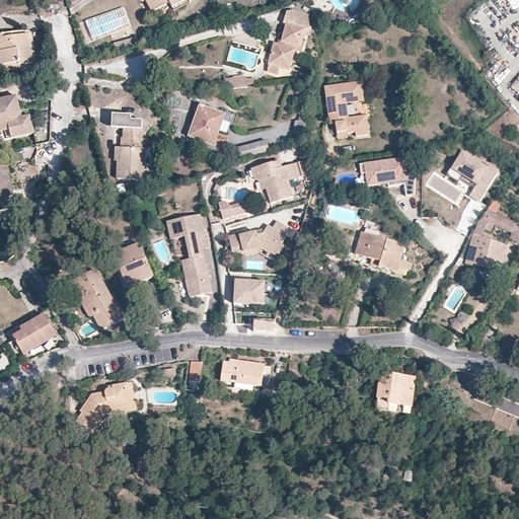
[(146,0),(153,12),(170,3),(172,8),(180,4),(187,0),(146,0)]
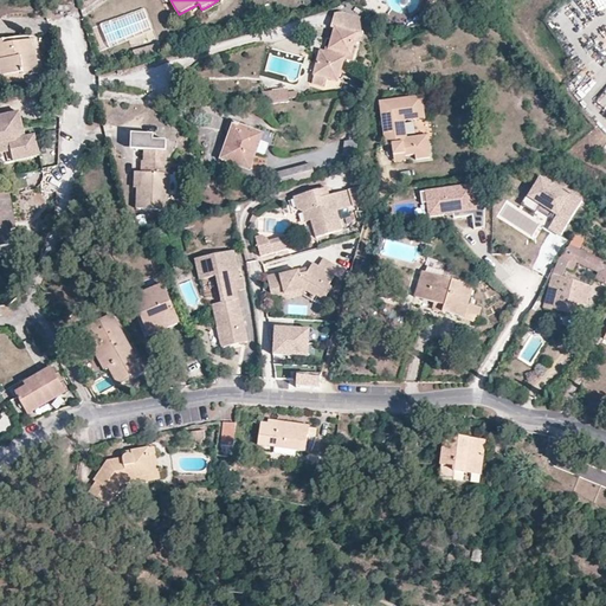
[(434,5),(429,12),(434,18),(440,11),(434,5)]
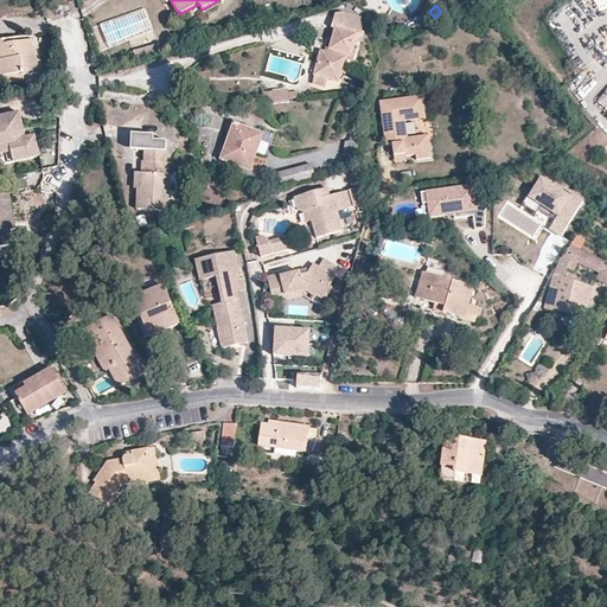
[(336,29),(333,39),(330,48),(328,53),(325,52),(321,51),(317,69),(328,72),(327,77),(338,81),(345,58),(342,57),(343,52),(346,53),(351,55),(357,34),(364,36),(360,18),(346,13),(334,18),(333,23),(332,27),(336,29)]
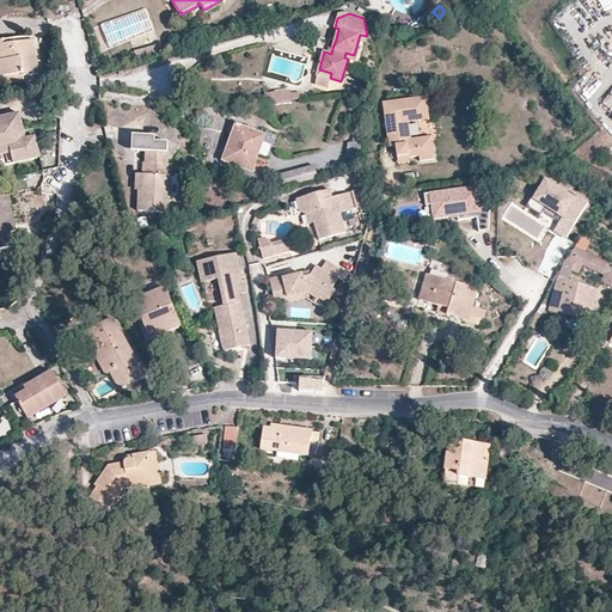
[(0,84),(1,85),(1,78),(23,74),(23,77),(24,75),(38,74),(35,54),(32,40),(7,44),(6,40),(0,40),(0,84)]
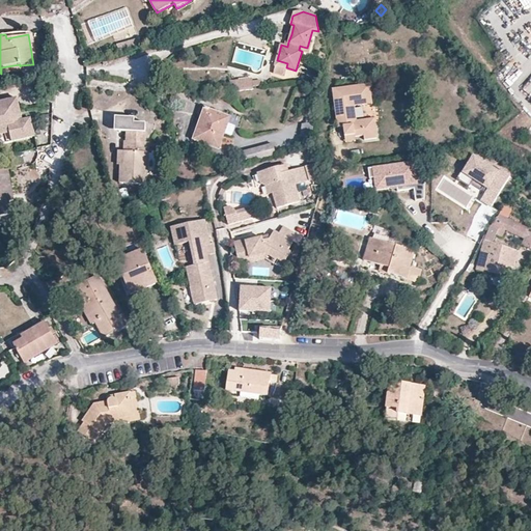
[(112,46),(114,56),(137,49),(134,39),(112,46)]
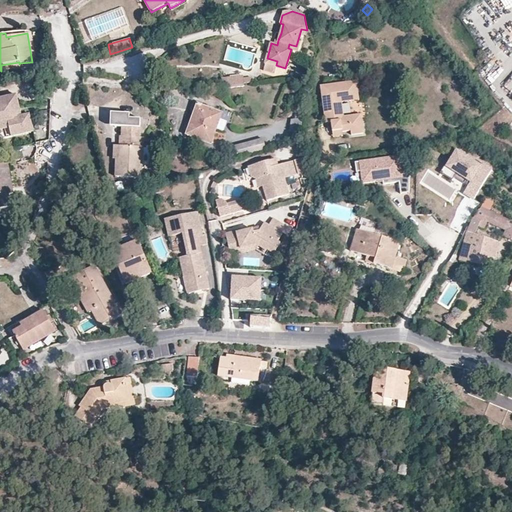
[(19,64),(19,62),(1,65),(1,71),(20,67),(20,63),(19,64)]
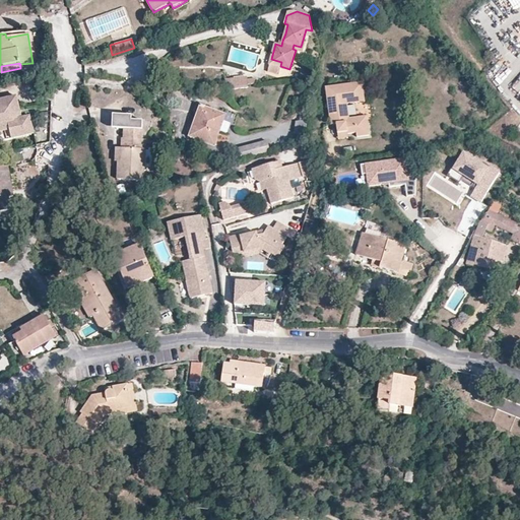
[(226,89),(248,87),(248,85),(247,81),(247,79),(225,82),(226,89)]
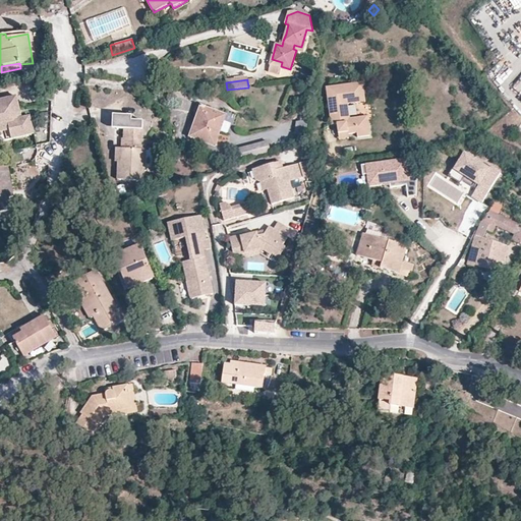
[(349,120),(348,116),(346,102),(346,98),(366,96),(364,79),(333,83),(328,83),(332,122),(339,121),(340,131),(350,130),(350,132),(358,131),(359,135),(371,134),(370,118),(349,120)]
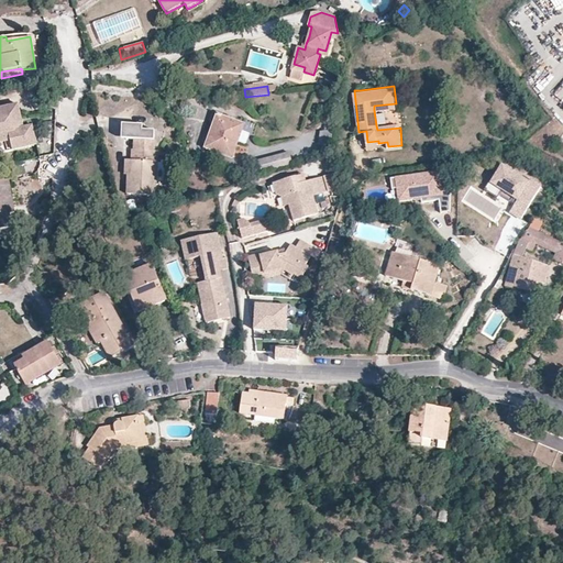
[(0,143),(1,143),(3,153),(37,143),(33,124),(28,125),(23,127),(20,128),(13,125),(15,120),(21,119),(17,105),(4,109),(8,119),(0,120),(0,143)]
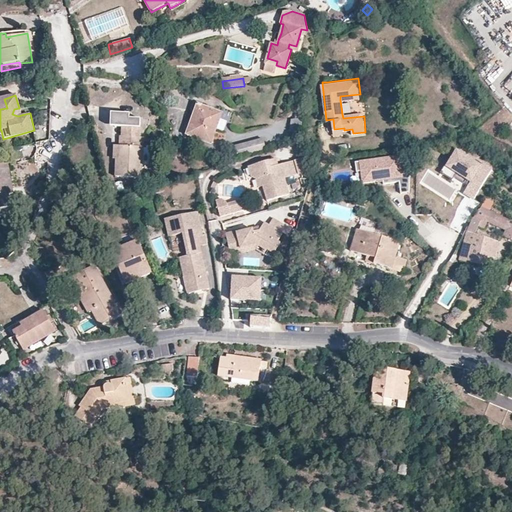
[(201,105),(198,104),(190,124),(194,125),(195,122),(201,105)]
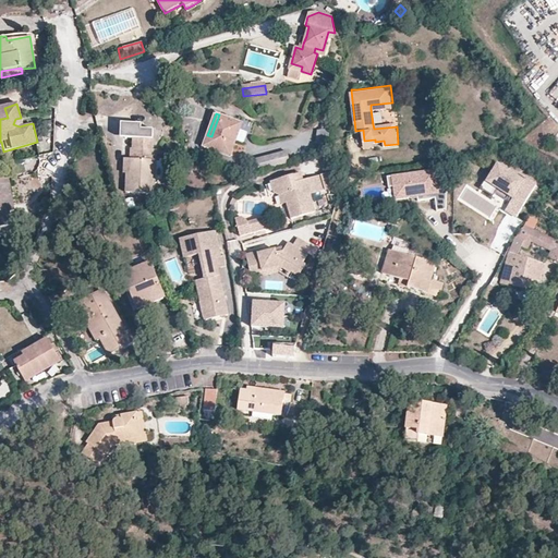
[(203,146),(230,157),(242,123),(229,118),(219,114),(213,133),(211,136),(207,135),(207,134),(203,146)]
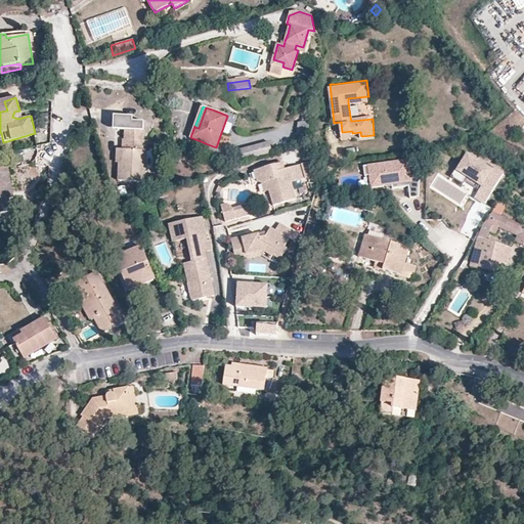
[(18,119),(22,118),(19,111),(14,112),(12,117),(18,119)]
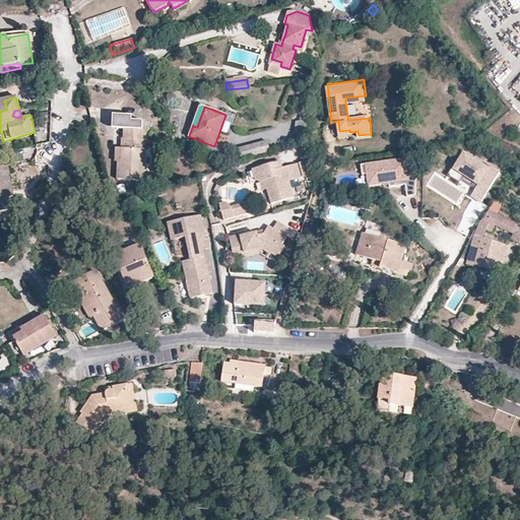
[(123,139),(123,148),(122,154),(122,163),(118,161),(117,180),(143,181),(145,140),(143,140),(144,122),(132,122),(132,117),(118,116),(117,130),(124,130),(131,130),(130,139),(124,139),(123,139)]
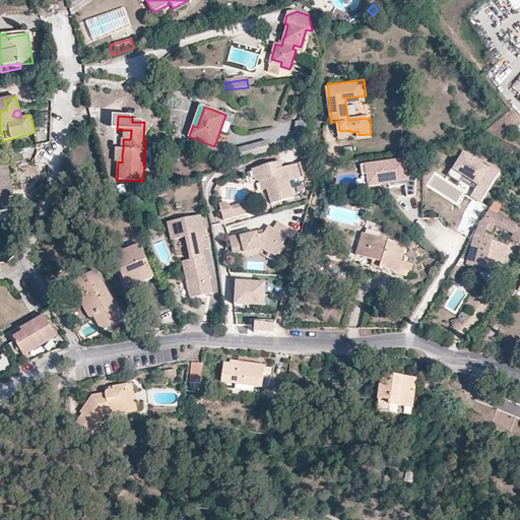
[(308,116),(301,116),(297,144),(304,144),(308,116)]
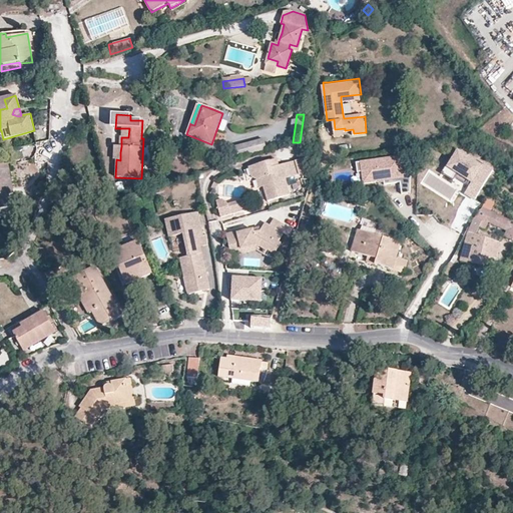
[(234,146),(237,156),(266,149),(263,139),(234,146)]
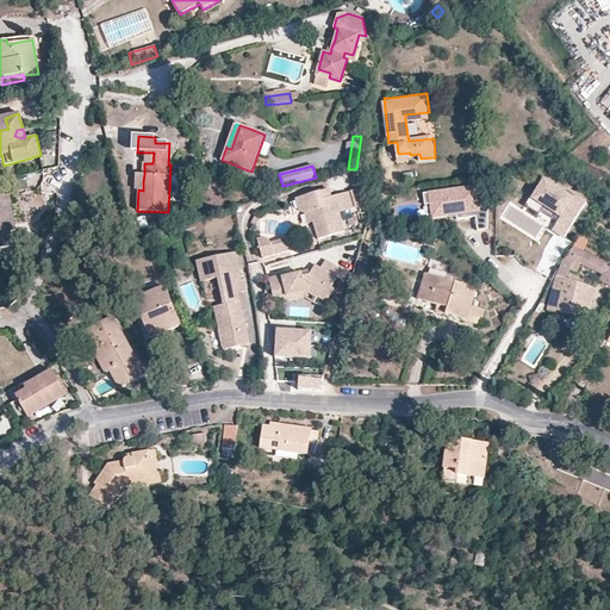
[(572,199),(542,181),(531,199),(545,206),(541,211),(553,218),(555,213),(560,217),(553,229),(565,236),(586,201),(574,194),(572,199)]
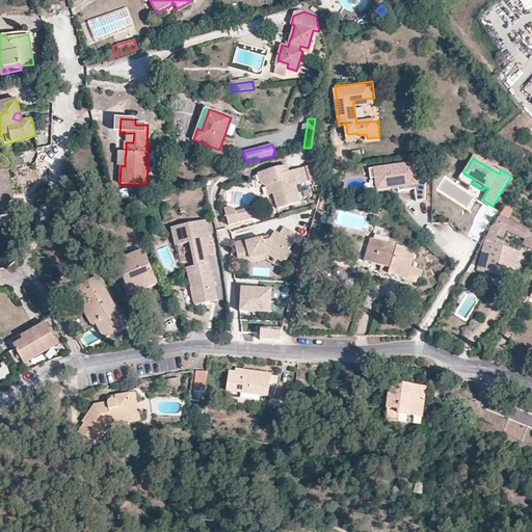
[(415,163),(369,168),(370,179),(378,178),(379,189),(400,187),(400,191),(414,190),(416,201),(427,200),(424,179),(417,180),(415,163)]
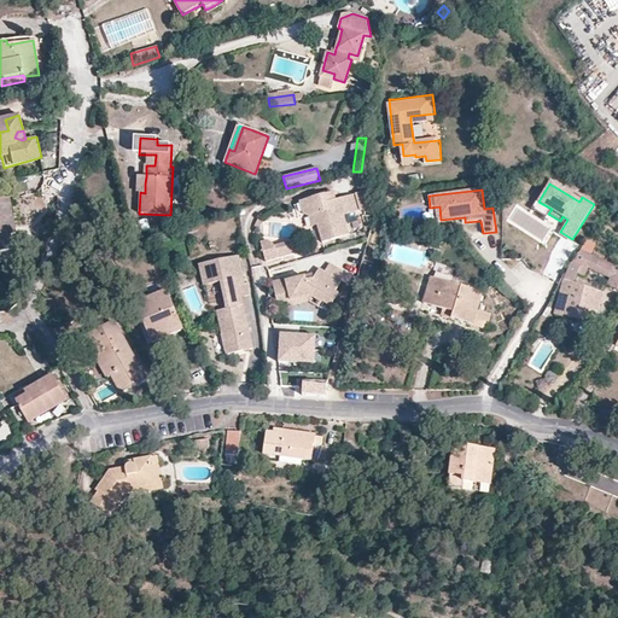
[(361,214),(356,197),(337,202),(336,197),(331,198),(325,199),(324,197),(299,203),(303,214),(310,219),(316,219),(318,228),(322,245),(349,238),(344,219),(361,214)]
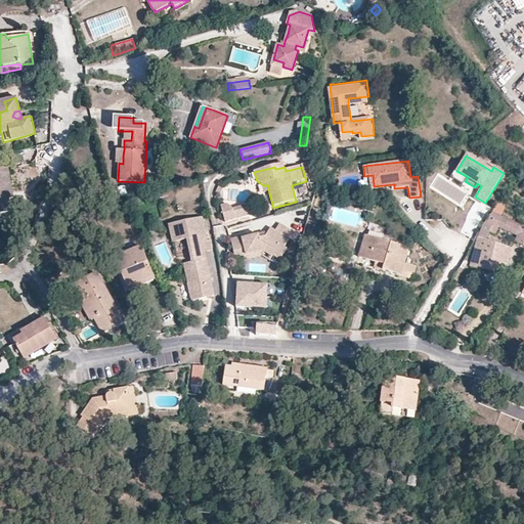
[(4,171),(0,171),(0,215),(9,213),(6,200),(11,199),(4,171)]
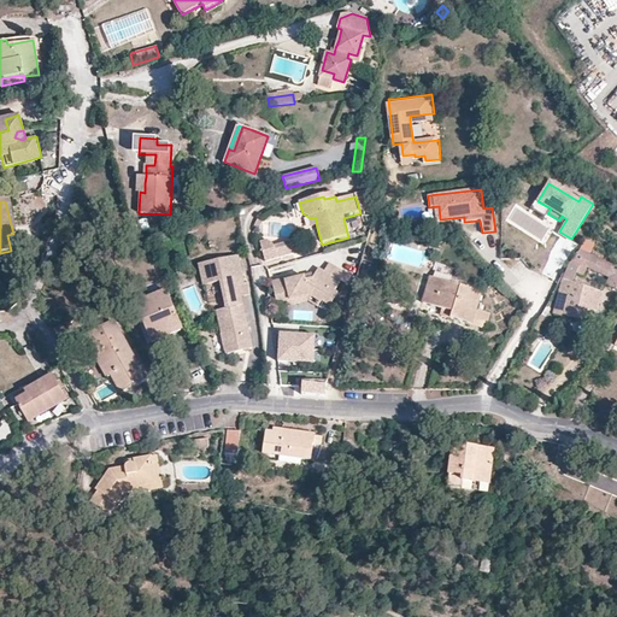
[(269,239),(262,240),(268,260),(295,253),(293,244),(289,241),(276,245),(275,242),(269,239)]
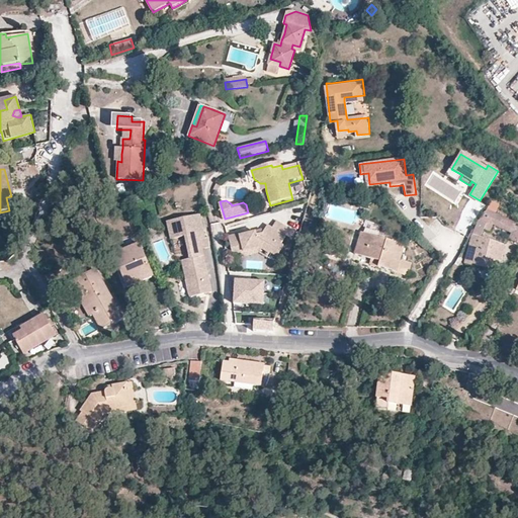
[(502,229),(505,221),(500,218),(486,211),(480,221),(479,221),(473,233),(471,240),(465,263),(481,266),(495,270),(498,259),(500,260),(504,244),(481,237),(484,231),(489,233),(492,228),(493,225),(502,229)]
